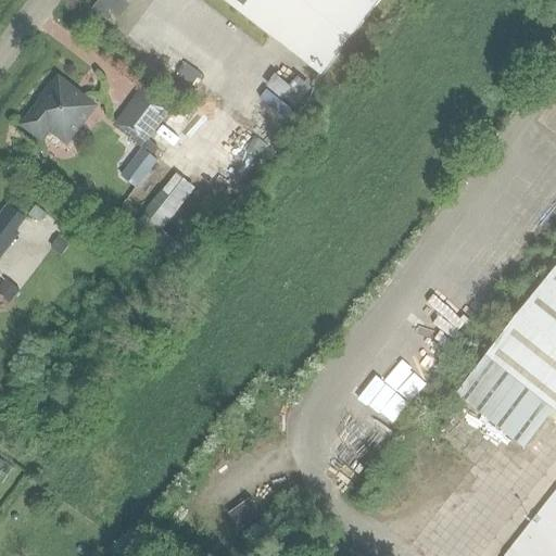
[(131,0),(103,0),(97,9),(118,26),(136,3),(131,0)]
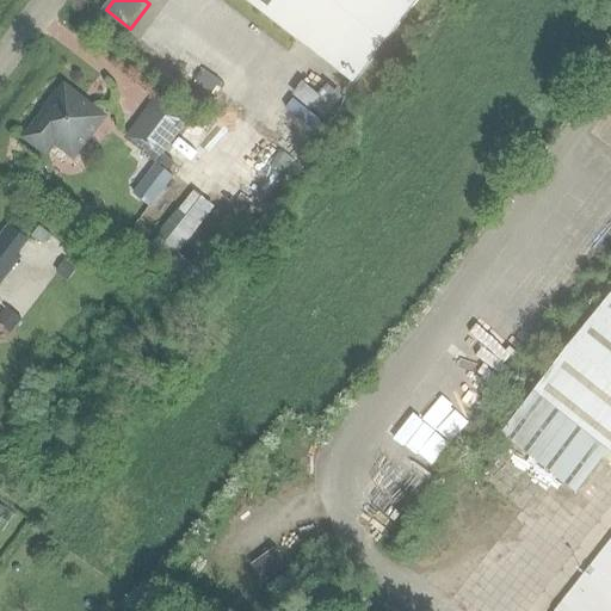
[(244,0),(326,63),(353,85),(418,0),(244,0)]
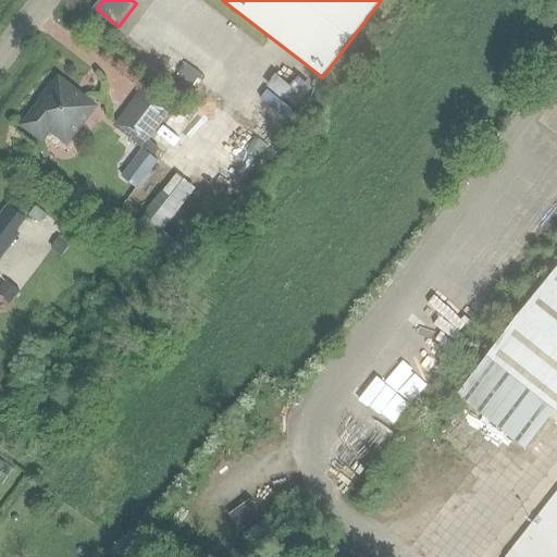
[(138,32),(208,96),(230,71),(183,27),(170,41),(148,22),(138,32)]
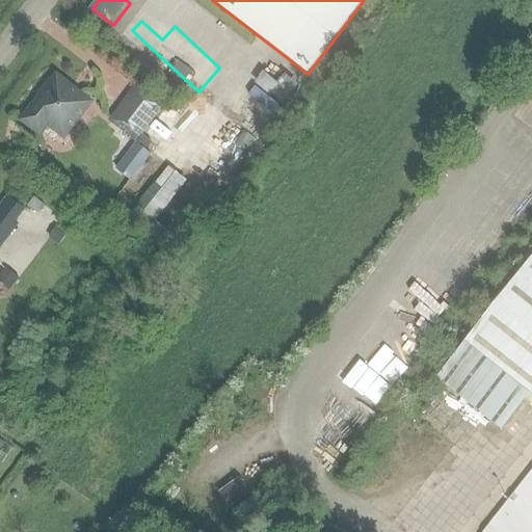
[(44,95),(23,121),(40,133),(47,123),(63,136),(89,103),(56,77),(52,83),(49,81),(41,92),(44,95)]
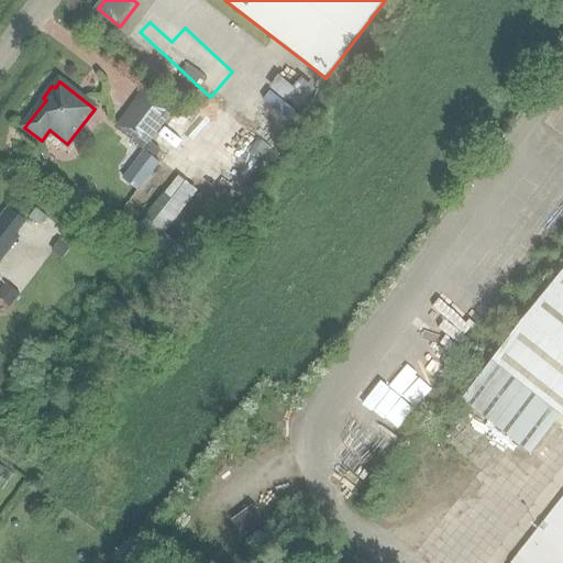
[(234,150),(262,172),(297,129),(247,89),(234,106),(256,123),(234,150)]
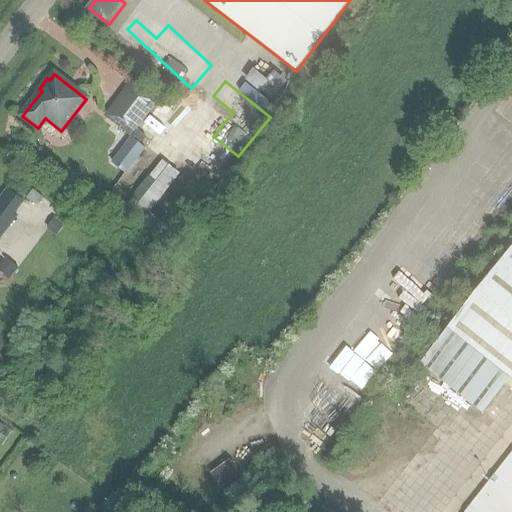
[(155,101),(132,84),(108,116),(130,133),(155,101)]
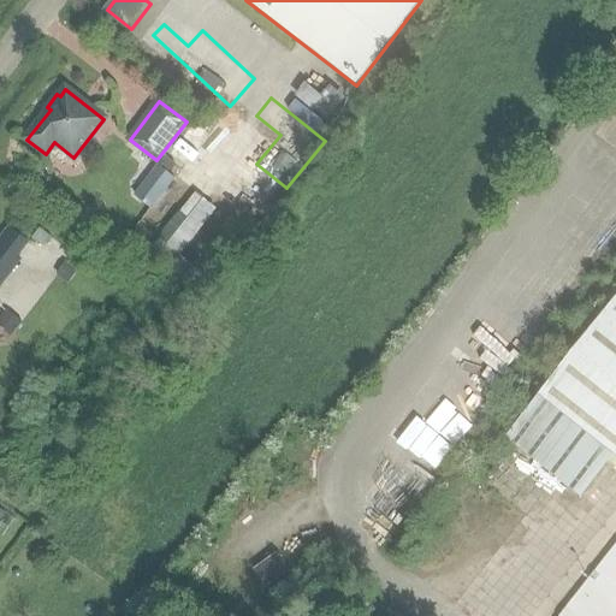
[(160,242),(183,260),(225,207),(202,190),(160,242)]
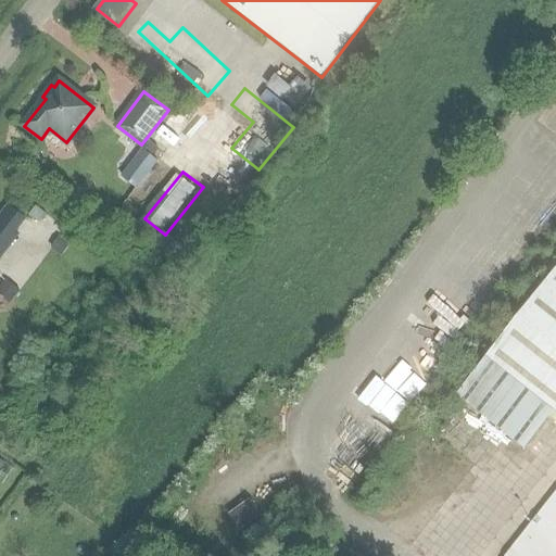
[(0,219),(0,253),(16,232),(0,219)]
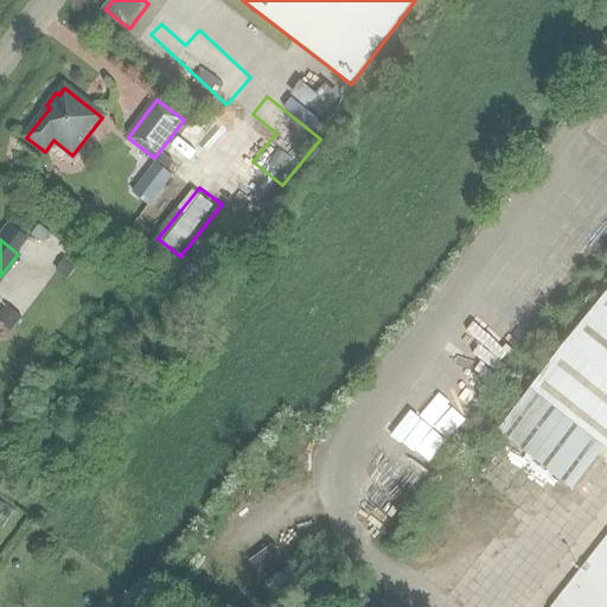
[(76,268),(64,260),(55,272),(66,281),(76,268)]
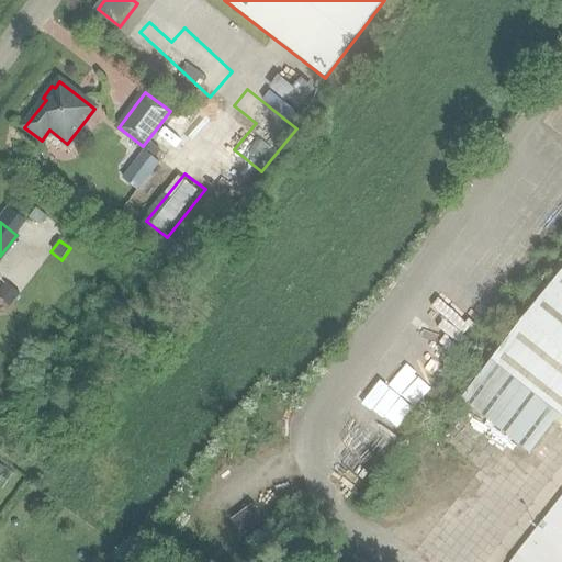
[(561,561),(561,270),(492,360),(561,415),(561,496),(510,561),(561,561)]
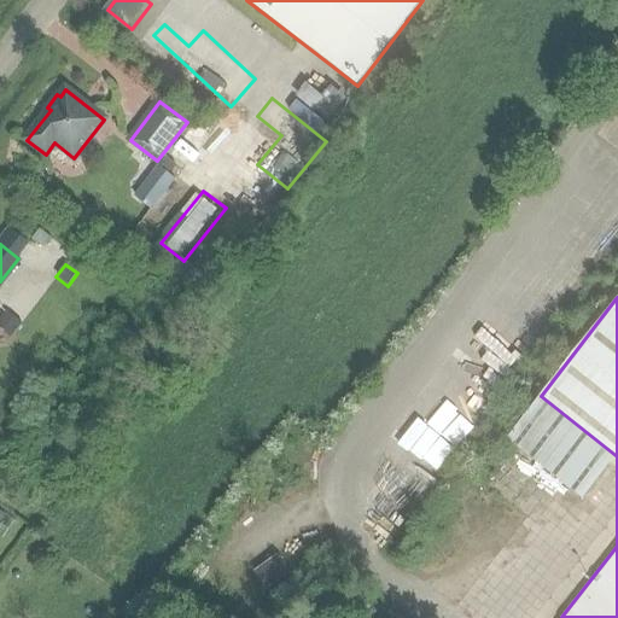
[(7,312),(0,320),(0,328),(12,338),(22,324),(7,312)]
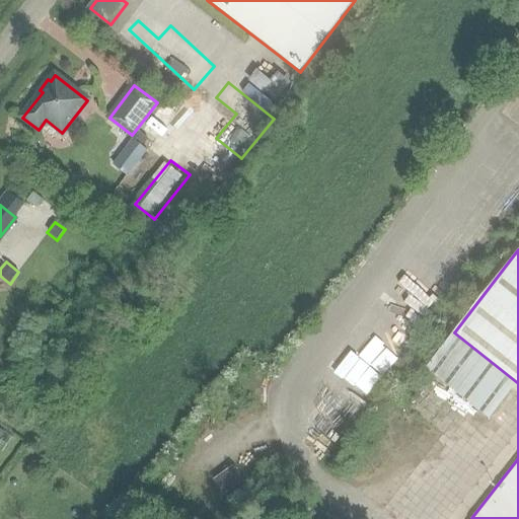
[(261,447),(244,462),(233,450),(214,468),(238,494),(273,460),(261,447)]
